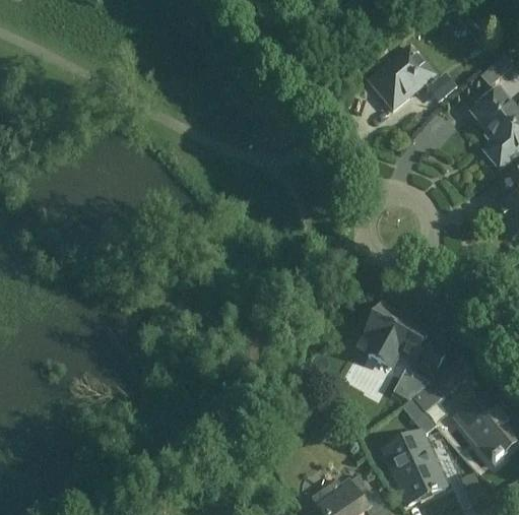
[(411,46),(385,68),(370,80),(394,110),(436,75),(411,46)]
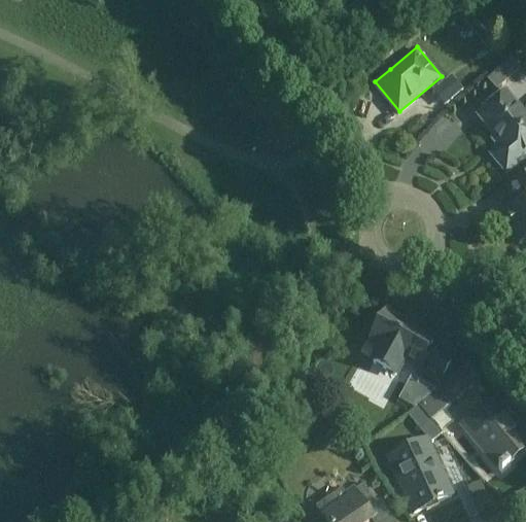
[(525,63),(523,60),(511,71),(519,80),(522,77),(525,81),(525,63)]
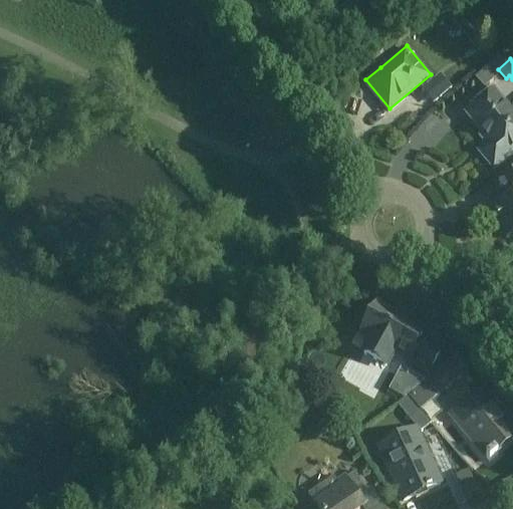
[(466,110),(490,140),(479,149),(494,167),(512,151),(512,110),(494,87),(466,110)]
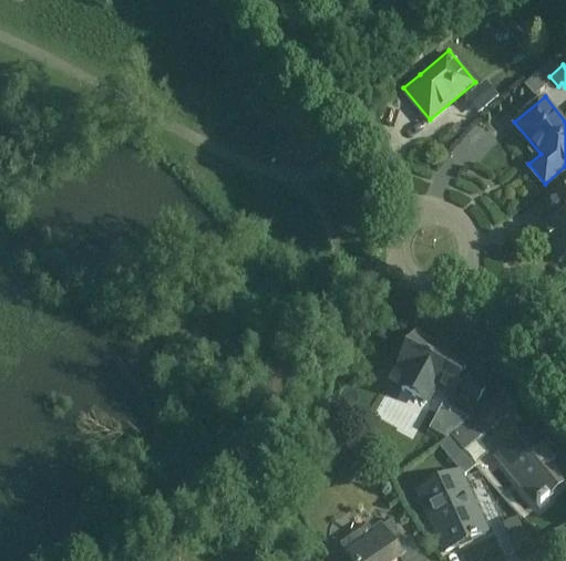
[(565,189),(546,198),(556,220),(545,226),(561,261),(565,258),(565,189)]
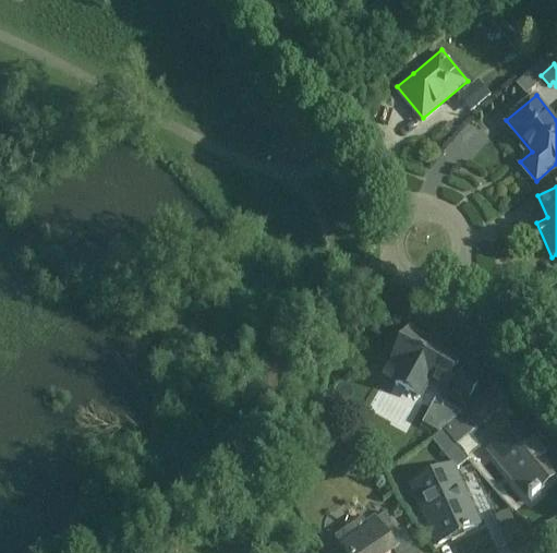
[(440,389),(464,403),(479,379),(456,367),(459,360),(432,346),(434,341),(410,328),(392,360),(403,367),(396,382),(420,395),(430,376),(444,384),(440,389)]
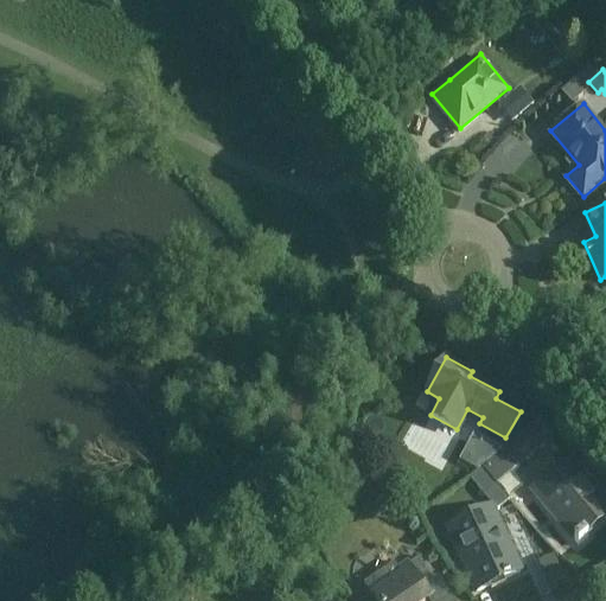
[(483,462),(498,480),(554,434),(541,419),(512,442),(510,440),(502,448),(483,462)]
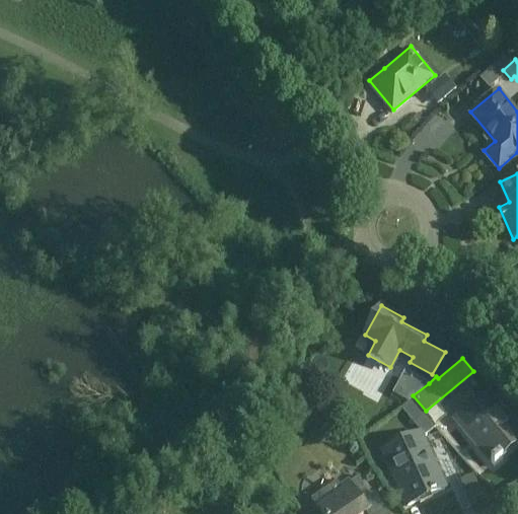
[(402,405),(413,395),(429,383),(413,375),(409,384),(394,395),(402,405)]
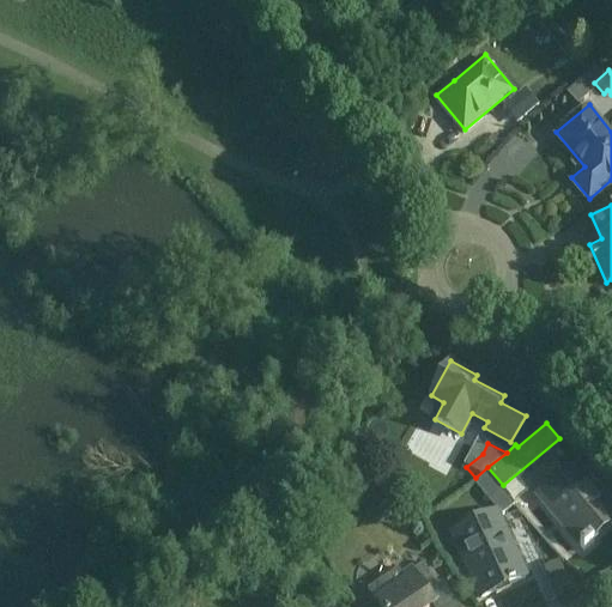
[(611,502),(577,460),(558,474),(538,490),(585,546),(594,539),(592,534),(611,516),(611,502)]
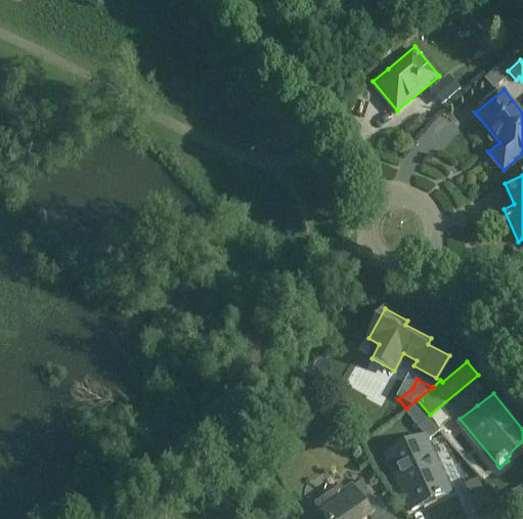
[(417,399),(406,408),(431,437),(441,429),(430,415),(417,399)]
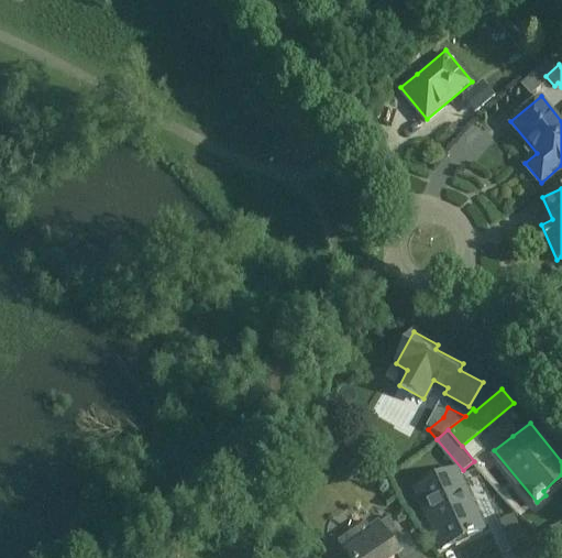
[(432,512),(438,523),(447,543),(442,545),(442,546),(484,527),(471,500),(467,502),(453,471),(417,489),(428,514),(432,512)]
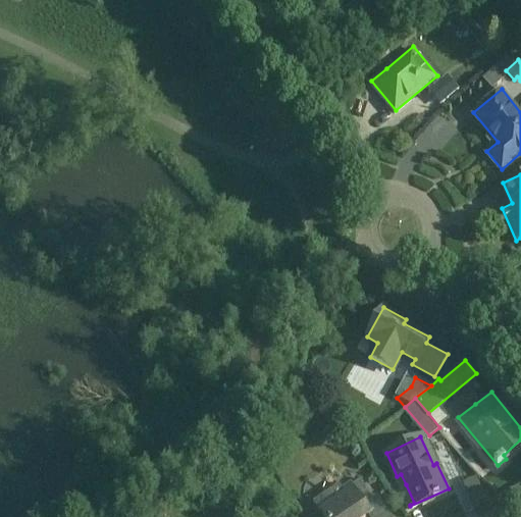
[(370,516),(393,516),(394,516),(377,494),(373,496),(360,478),(345,488),(340,482),(314,501),(325,516),(360,516),(368,512),(370,516)]
